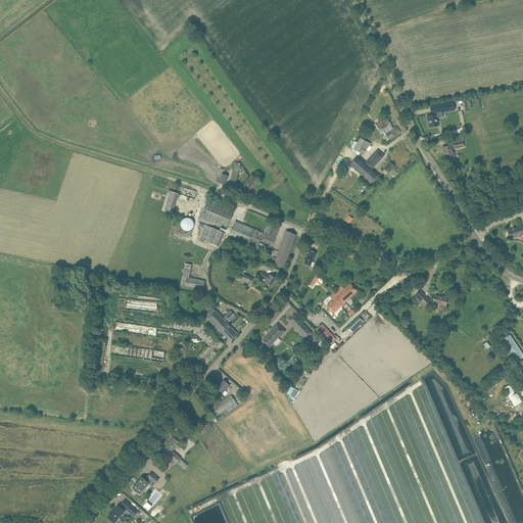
[(441,112),(445,111),(455,109),(454,103),(444,105),(440,106),(441,112)]
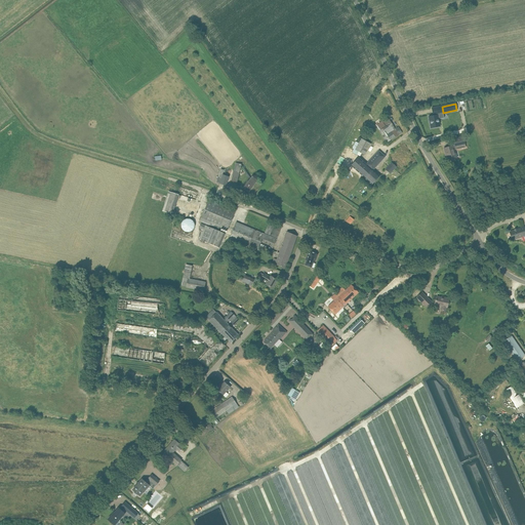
[(444,118),(443,113),(442,107),(432,108),(433,115),(434,116),(429,117),(431,127),(431,128),(440,126),(439,119),(444,118)]
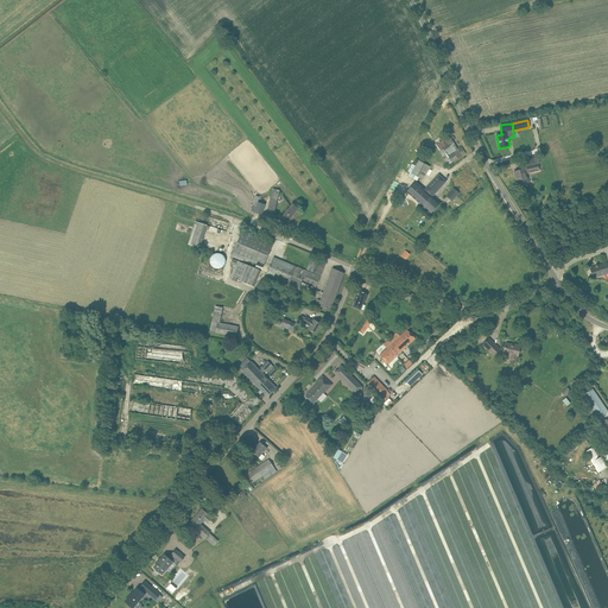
[(457,149),(449,135),(435,145),(448,165),(464,153),(461,147),(457,149)]
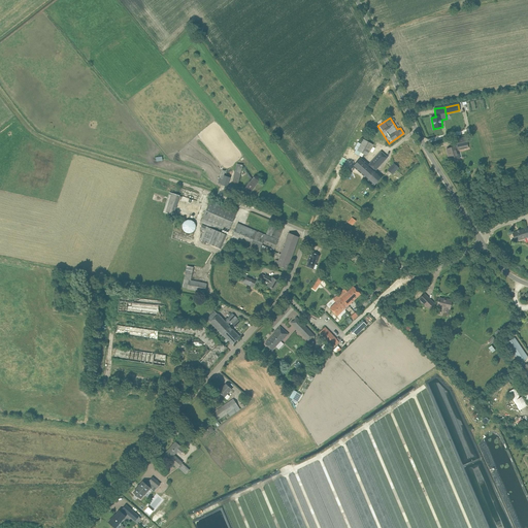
[(365,136),(361,144),(358,142),(354,149),(356,150),(354,153),(362,158),(363,154),(366,156),(372,144),(370,143),(371,140),(365,136)]
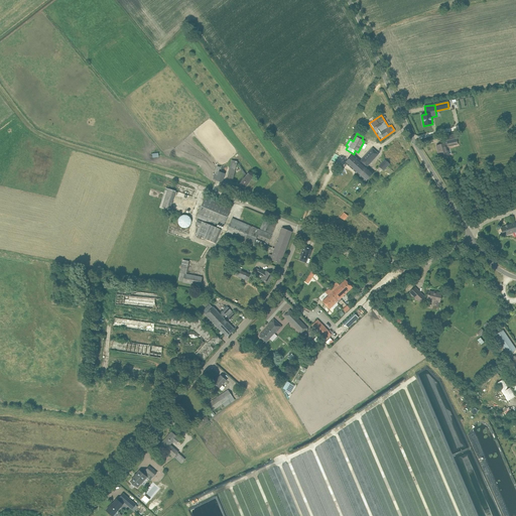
[(456,134),(445,136),(446,142),(457,140),(456,134)]
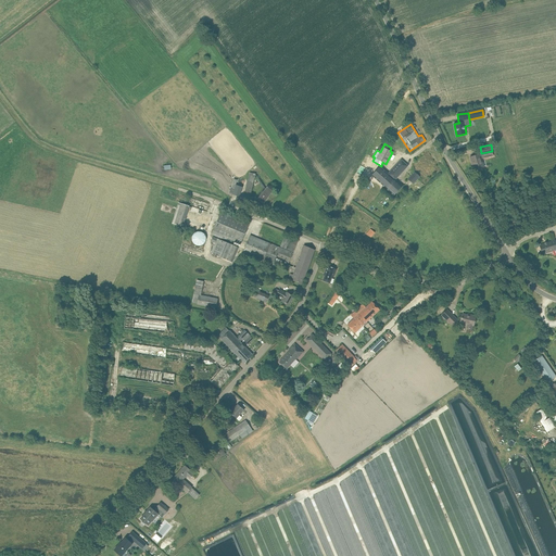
[(472,162),(476,169),(483,167),(481,159),(479,154),(470,158),(471,162),(472,162)]
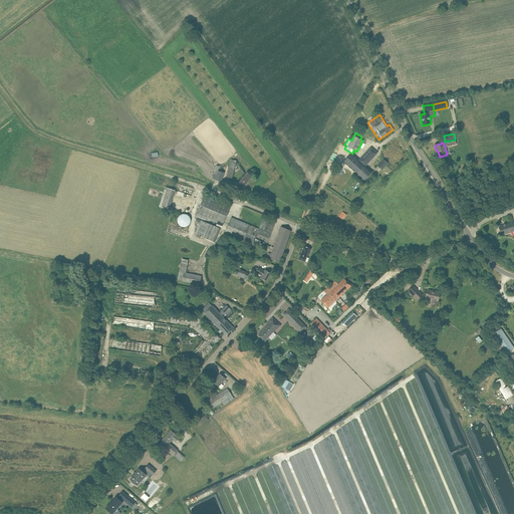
[(351,154),(343,163),(364,181),(371,173),(365,167),(377,154),(370,148),(358,161),(351,154)]
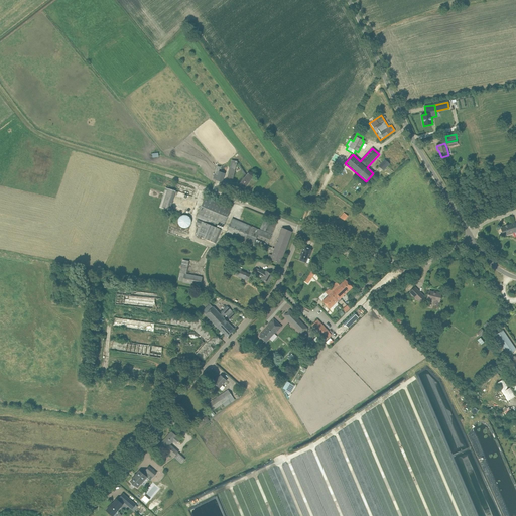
[(232,160),(227,180),(232,181),(237,161),(232,160)]
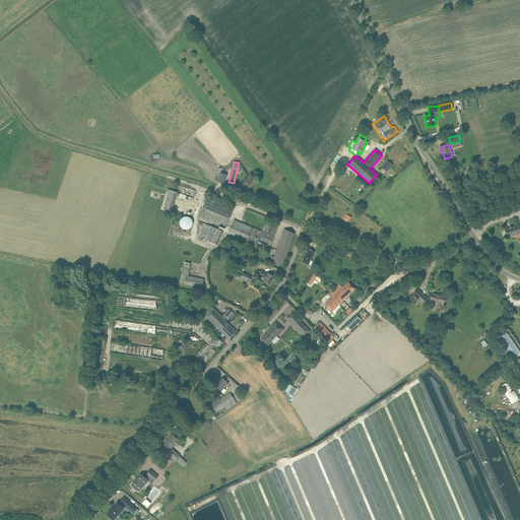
[(382,168),(386,172),(392,166),(388,161),(382,168)]
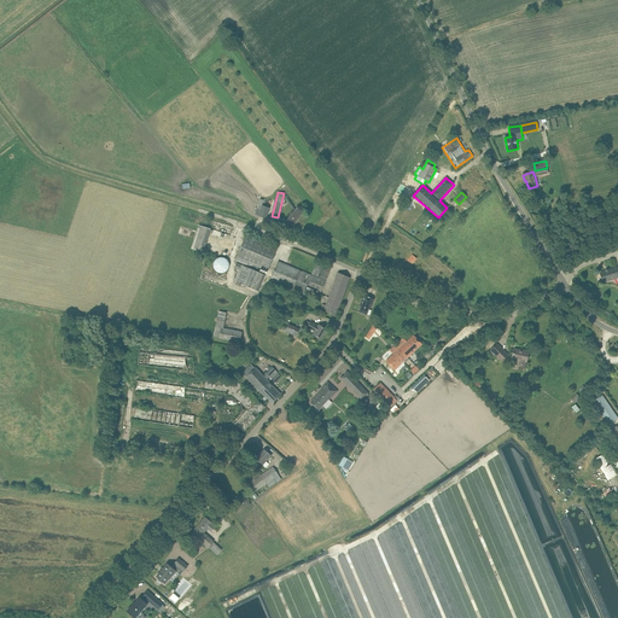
[(383,205),(385,200),(374,196),(372,200),(383,205)]
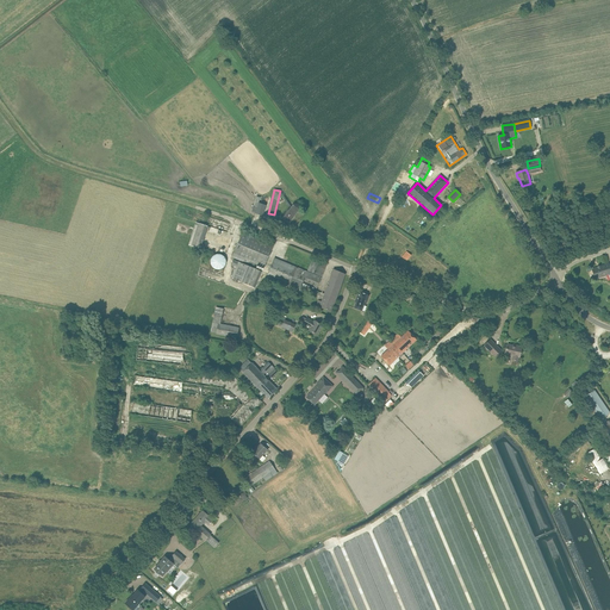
[(256,197),(251,212),(261,216),(265,205),(260,204),(261,199),(256,197)]
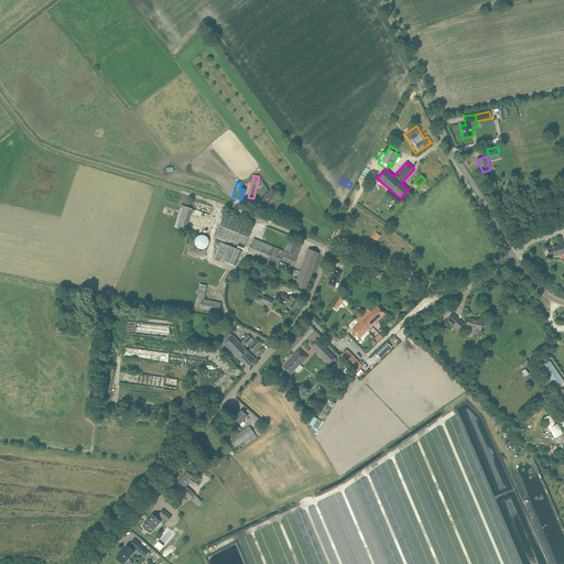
[(271,190),(261,202),(268,206),(277,194),(271,190)]
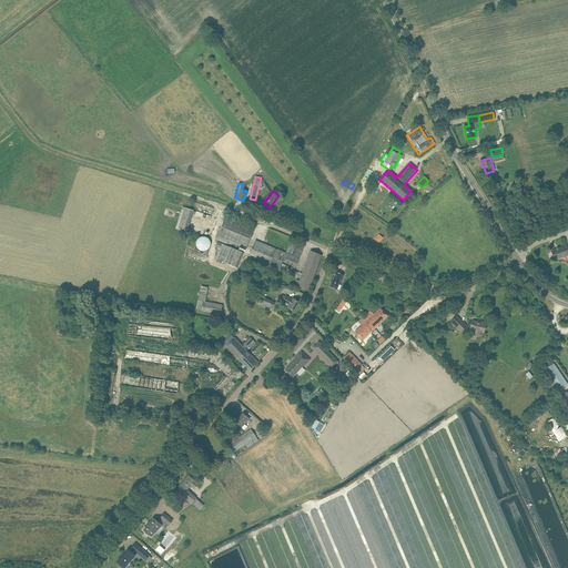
[(182,206),(174,227),(185,231),(192,210),(182,206)]
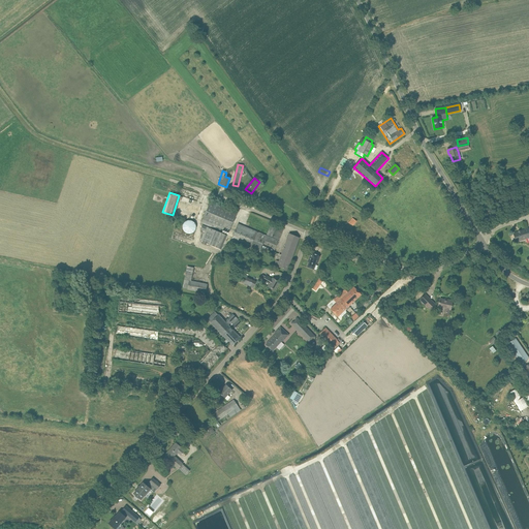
[(228,232),(237,213),(210,201),(208,207),(200,223),(220,231),(221,229),(228,232)]
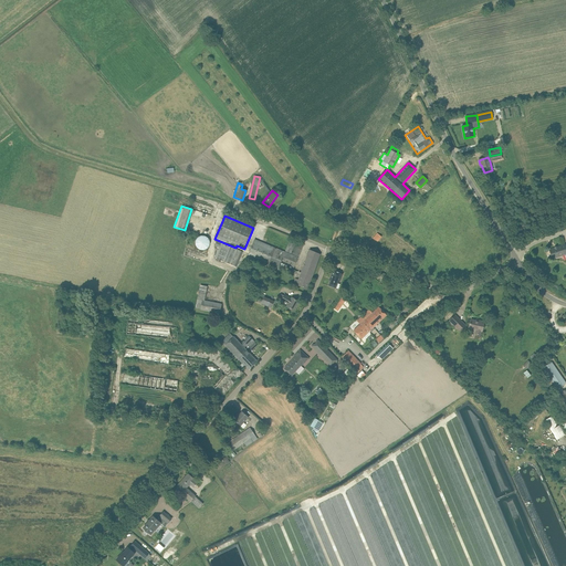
[(199,237),(198,238),(196,240),(196,242),(196,243),(196,245),(197,248),(198,249),(200,250),(202,251),(205,251),(207,250),(208,249),(209,247),(210,244),(210,243),(209,241),(209,239),(207,238),(206,237),(203,236),(201,237),(199,237)]
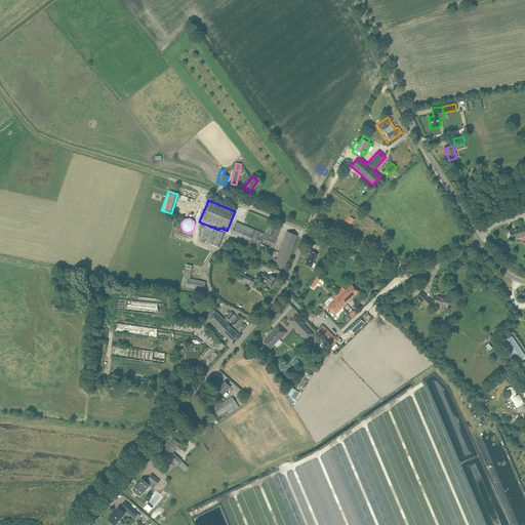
[(273,248),(276,239),(236,221),(233,230),(228,242),(233,243),(234,241),(246,246),(257,250),(259,251),(260,247),(258,247),(260,243),(273,248)]
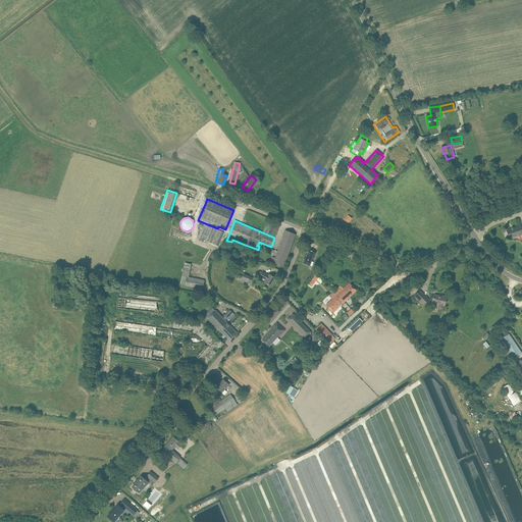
[(200,222),(198,226),(202,228),(198,238),(213,244),(218,247),(224,232),(218,230),(204,223),(203,224),(200,222)]
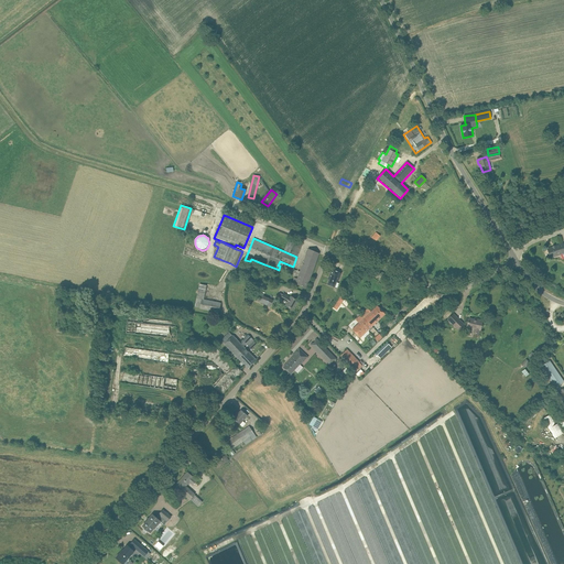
[(563,247),(563,243),(548,249),(550,258),(563,252),(563,247)]
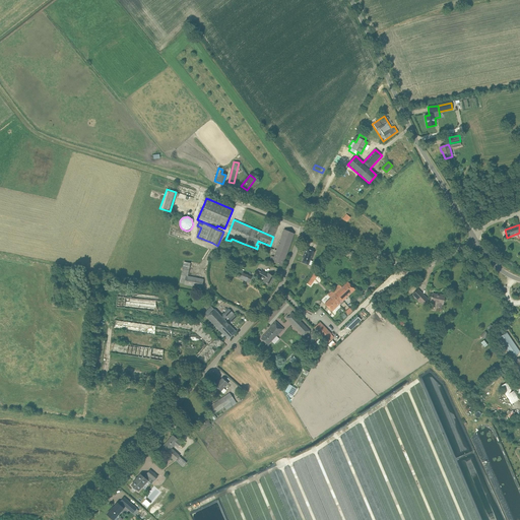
[(271,257),(269,261),(282,266),(294,234),(284,230),(274,258),(271,257)]
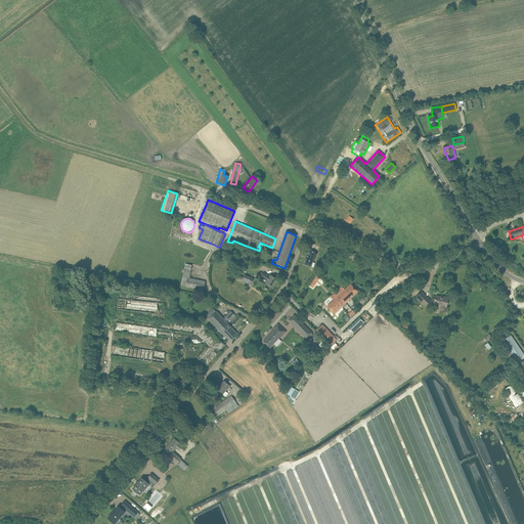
[(304,264),(310,267),(313,261),(314,262),(315,257),(314,257),(315,254),(316,254),(308,251),(305,257),(306,258),(304,264)]
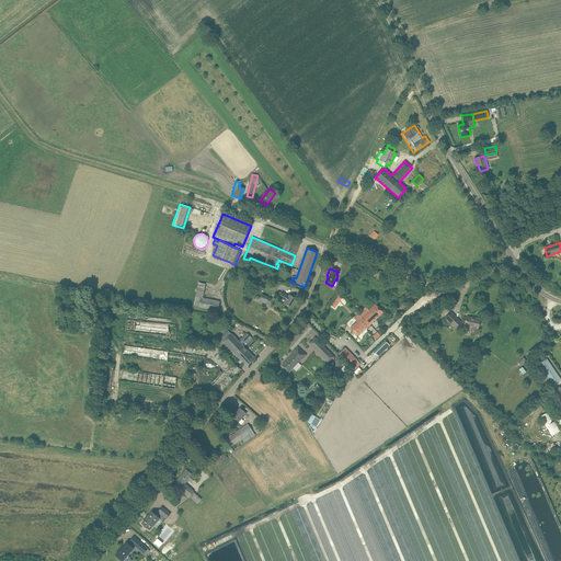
[(206,284),(198,282),(194,306),(219,310),(220,300),(203,298),(206,284)]
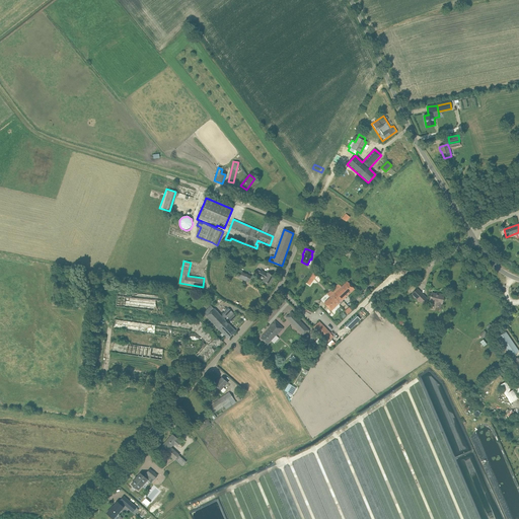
[(248,282),(251,276),(239,271),(236,277),(248,282)]
